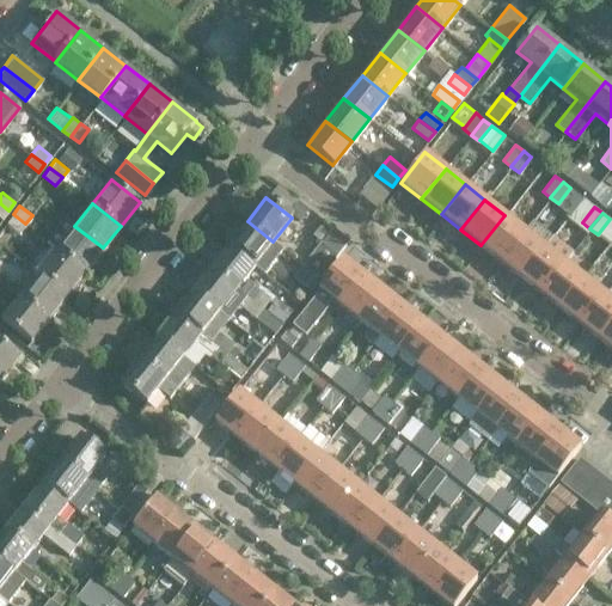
[(19,232),(25,224),(13,214),(7,221),(19,232)]
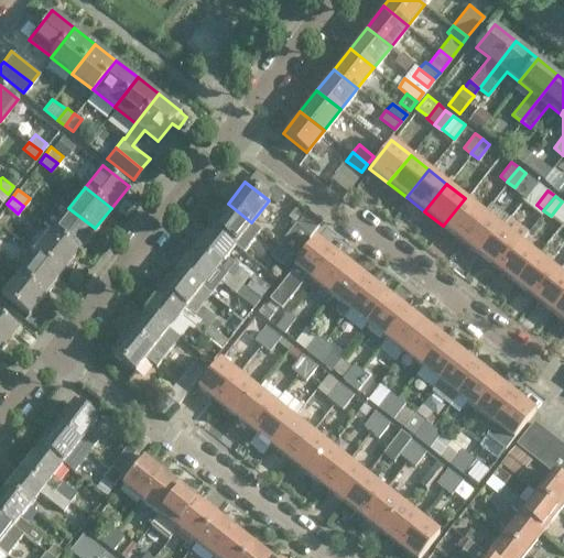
[(483,212),(465,198),(443,226),(461,240),(483,212)]
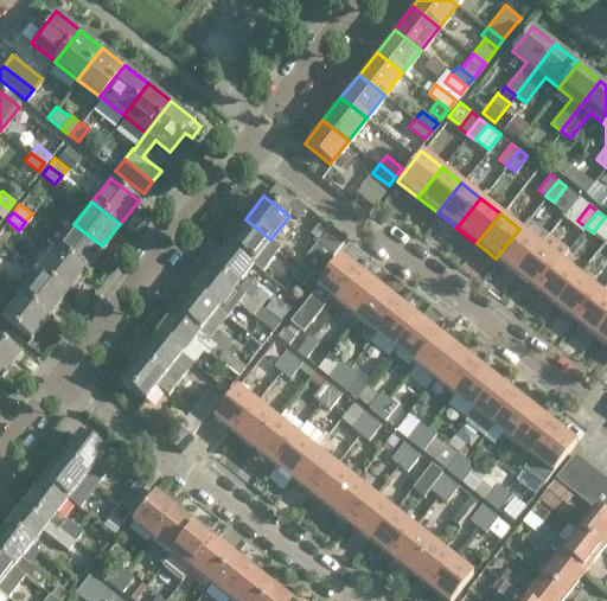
[(227,243),(253,262),(270,240),(246,219),(227,243)]
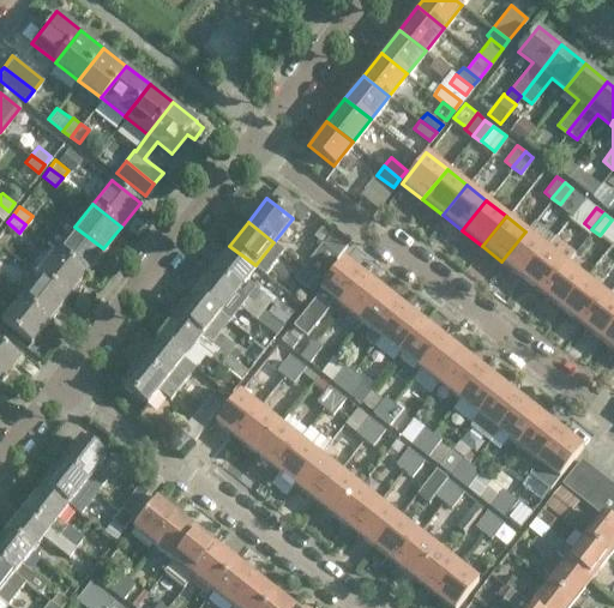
[(56,250),(85,272),(103,248),(74,227),(56,250)]
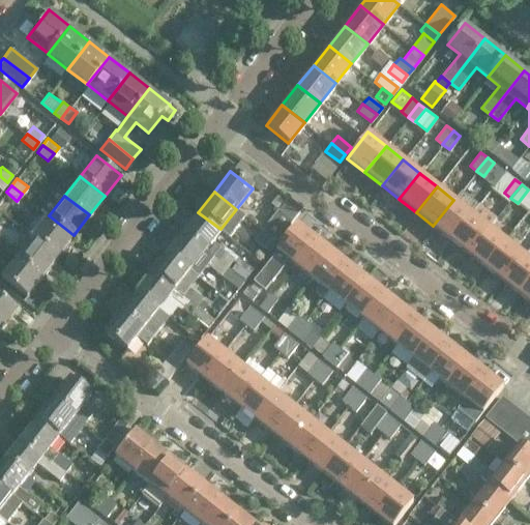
[(453,200),(433,226),(449,239),(470,213),(453,200)]
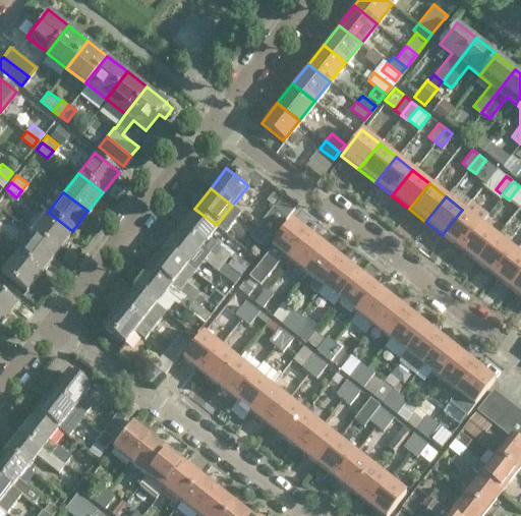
[(459,248),(479,223),(487,212),(471,198),(462,210),(442,235),(459,248)]
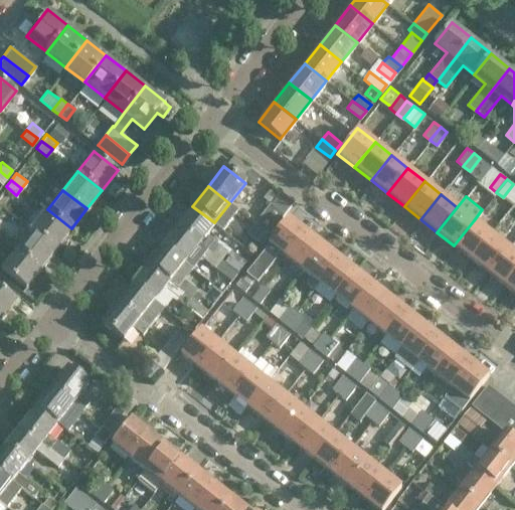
[(253,222),(268,232),(270,234),(286,213),(270,201),(253,222)]
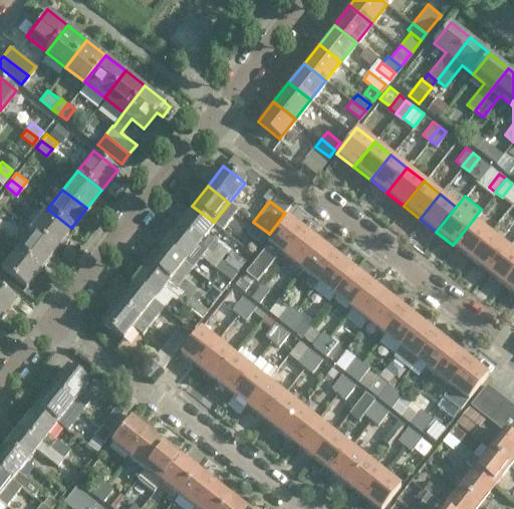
[(199,241),(214,222),(192,206),(178,224),(199,241)]
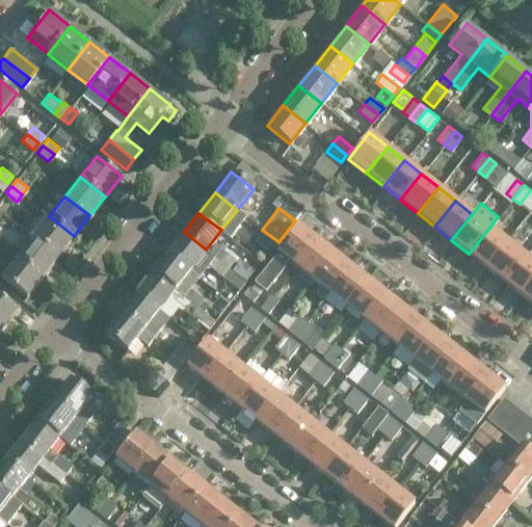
[(33,236),(58,256),(74,236),(49,216),(33,236)]
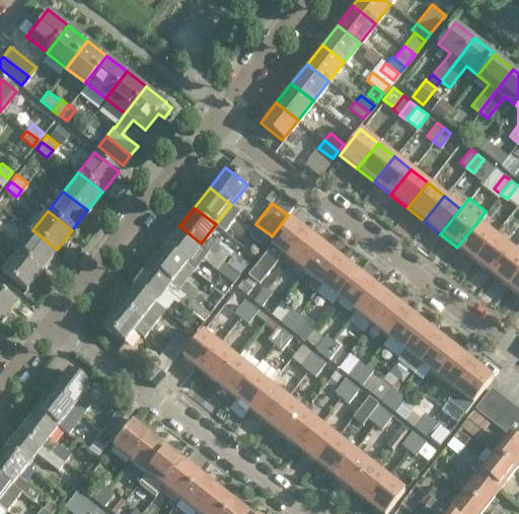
[(291,218),(271,244),(288,258),(308,232),(291,218)]
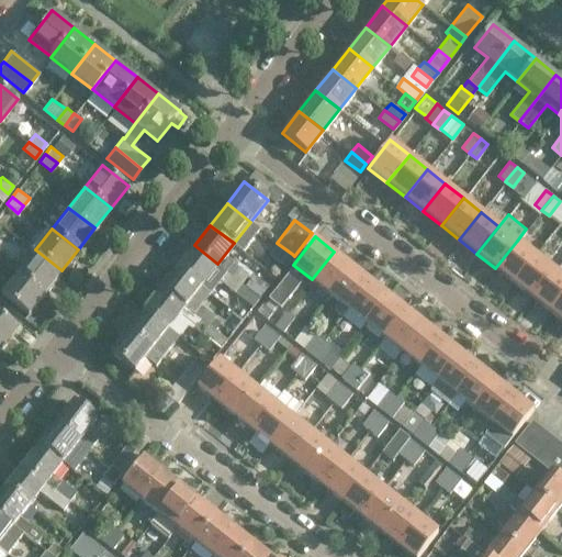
[(535,255),(517,241),(495,268),(513,282),(535,255)]
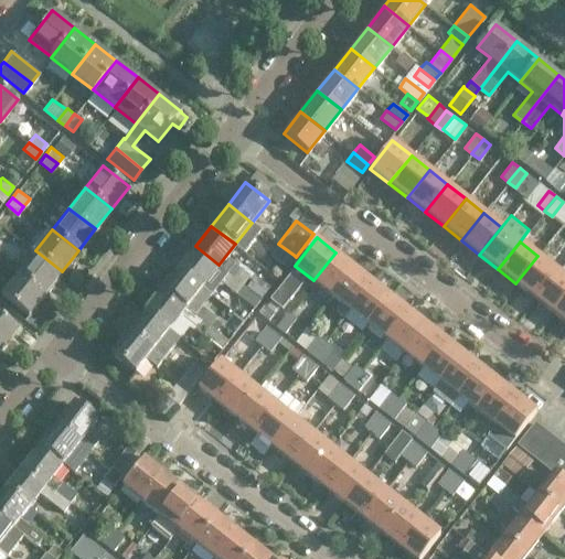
[(286,265),(294,255),(278,244),(270,253),(281,261),(286,265)]
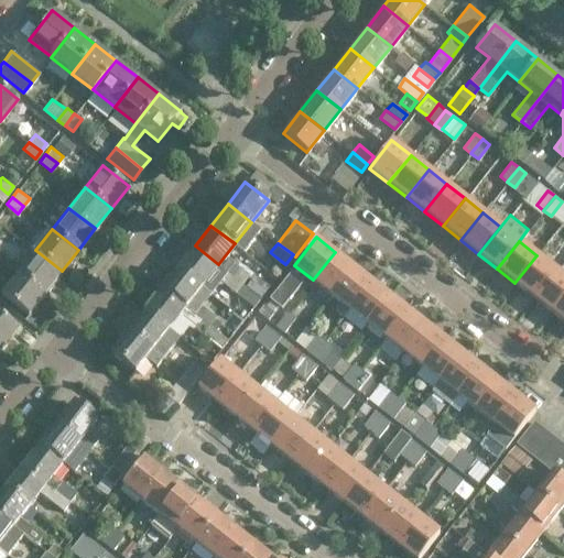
[(218,264),(195,245),(179,266),(202,285),(218,264)]
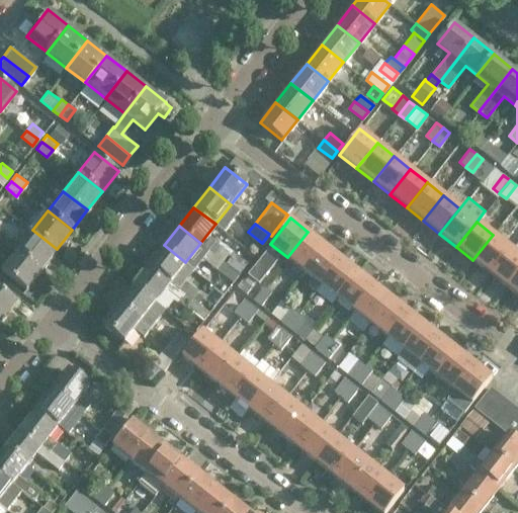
[(41,268),(57,249),(32,230),(17,249),(41,268)]
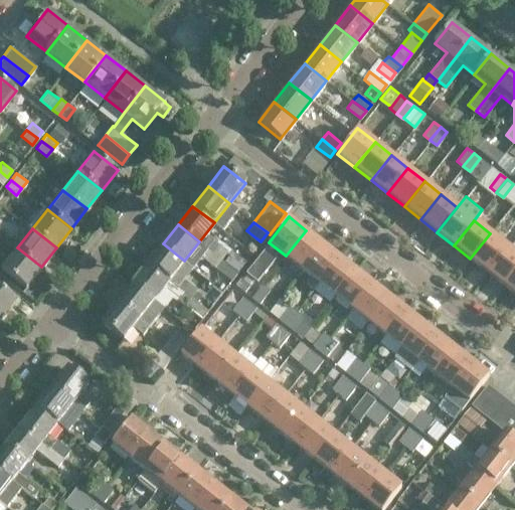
[(306,230),(286,256),(302,269),(322,243),(306,230)]
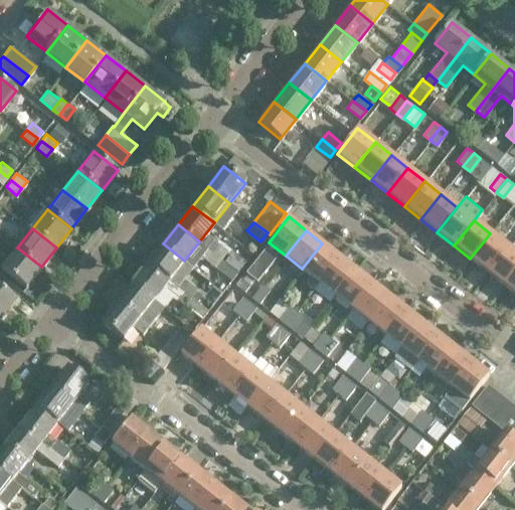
[(490,233),(470,259),(487,272),(507,246),(490,233)]
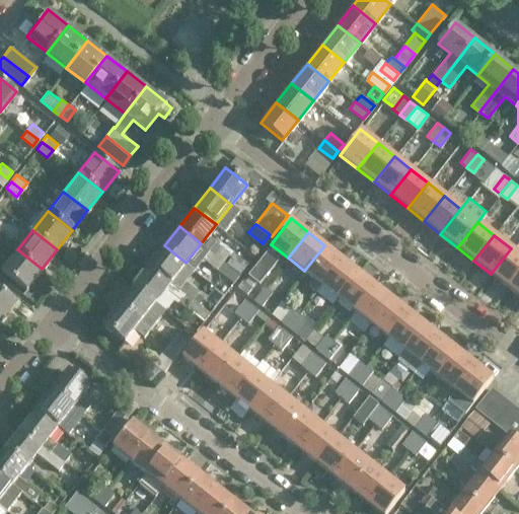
[(210,250),(223,261),(229,253),(215,242),(210,250)]
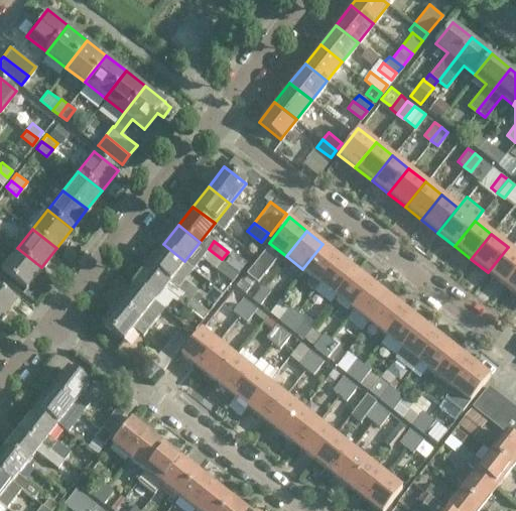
[(191,298),(198,290),(183,279),(192,268),(184,261),(163,244),(147,264),(191,298)]
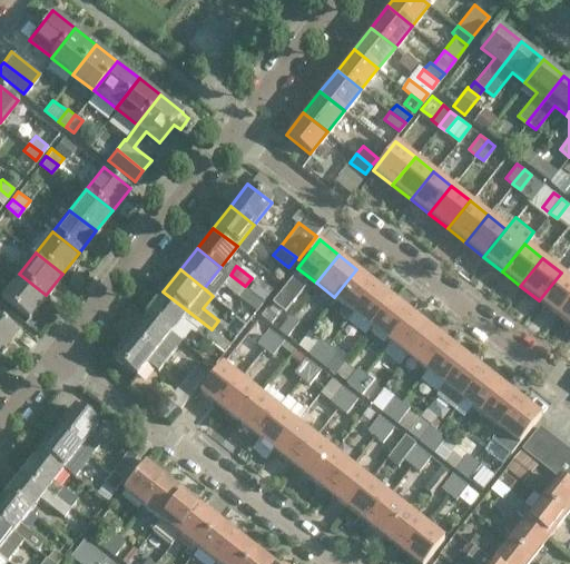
[(349,317),(353,312),(375,284),(356,269),(334,297),(344,305),(340,310),(349,317)]
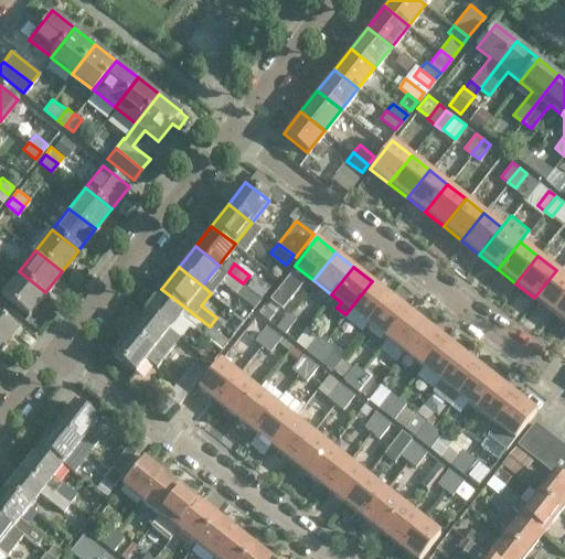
[(564,277),(556,270),(534,298),(552,312),(564,296),(564,277)]
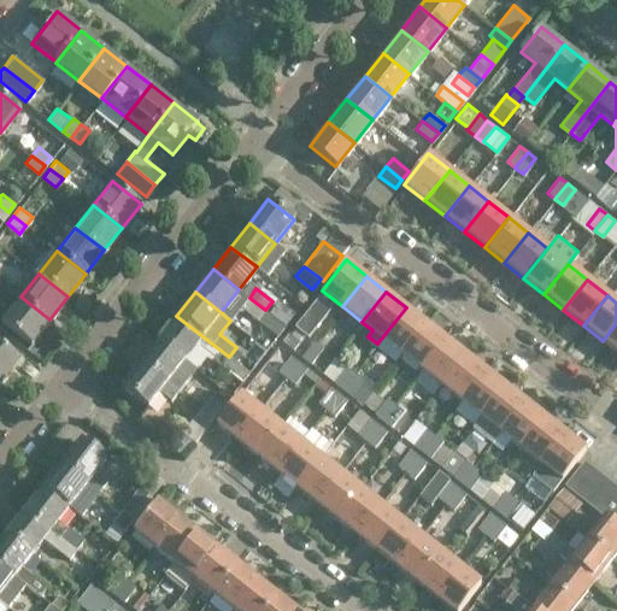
[(50,319),(21,297),(3,321),(30,344),(50,319)]
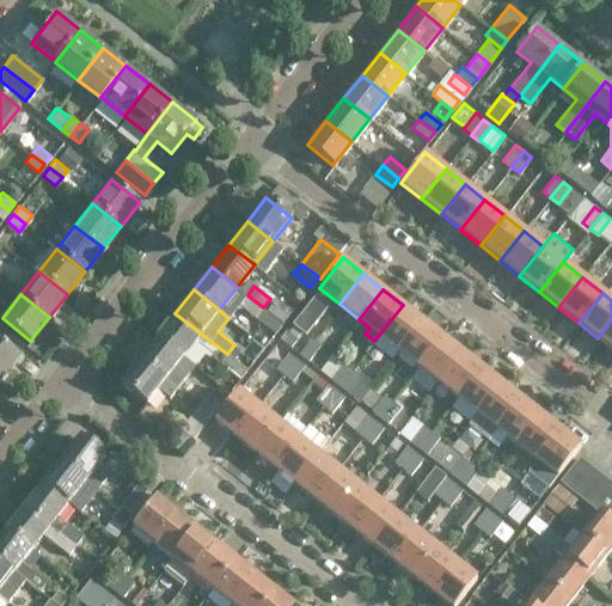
[(256,318),(263,307),(248,295),(239,306),(256,318)]
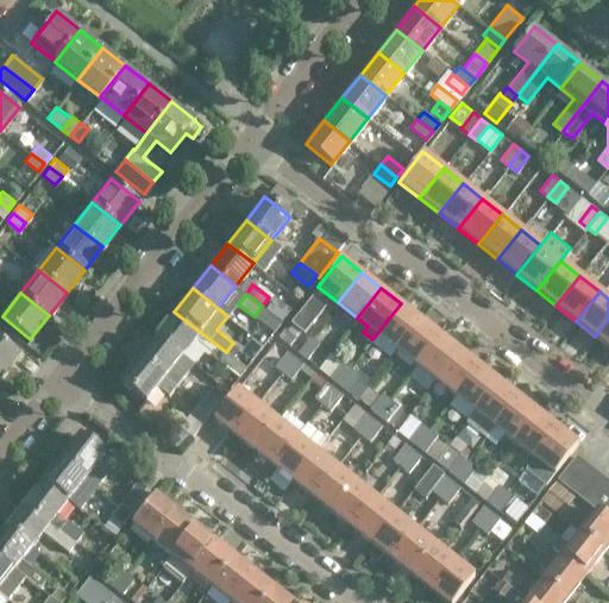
[(420,319),(401,303),(377,333),(396,349),(420,319)]
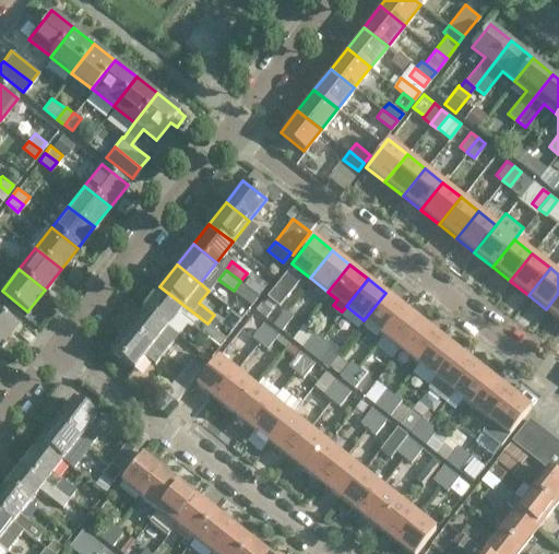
[(225,338),(207,323),(159,286),(143,307),(177,333),(186,321),(209,341),(200,352),(207,358),(225,338)]
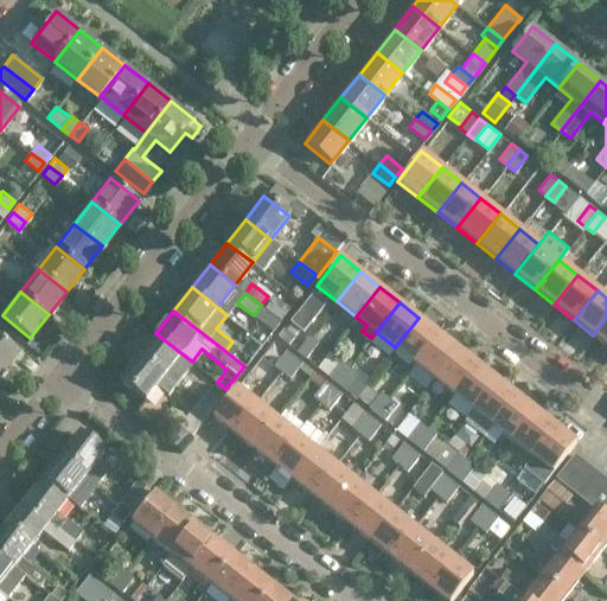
[(438,333),(419,318),(395,347),(414,363),(438,333)]
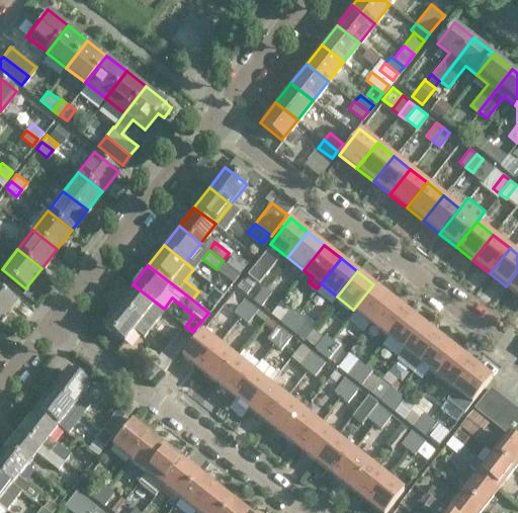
[(517,271),(506,286),(517,295),(517,271)]
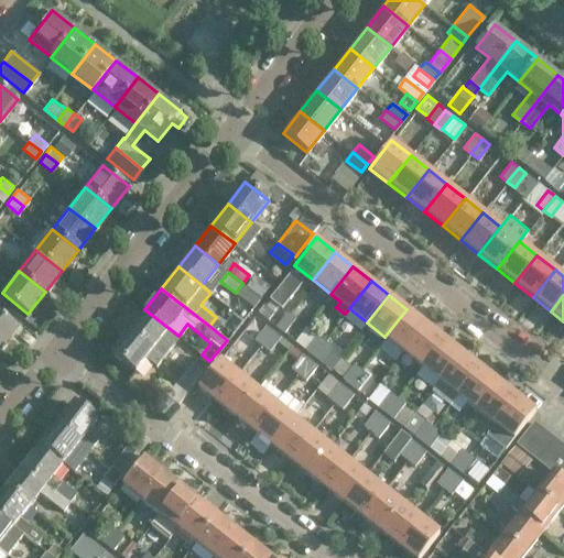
[(277,325),(288,310),(280,305),(269,319),(277,325)]
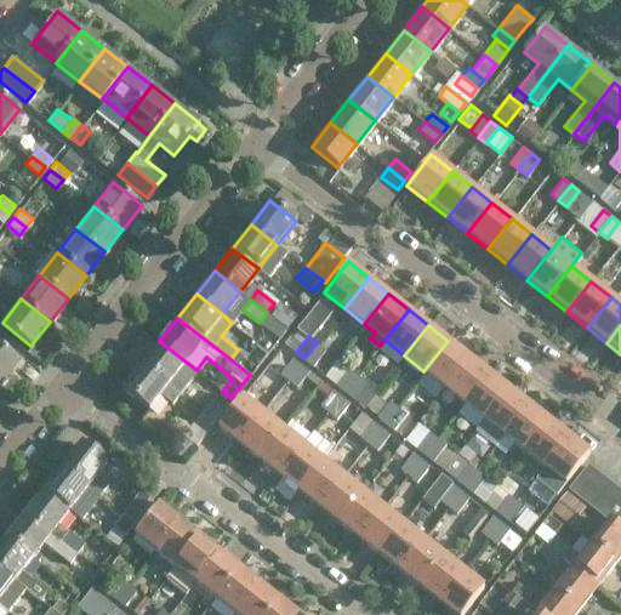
[(178,394),(197,370),(159,341),(141,364),(178,394)]
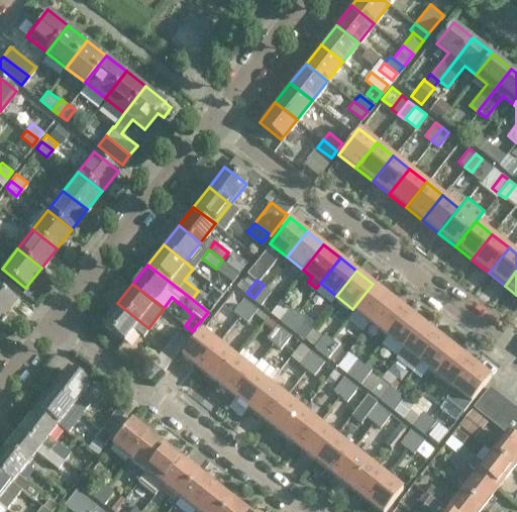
[(373,284),(352,309),(370,322),(390,297),(373,284)]
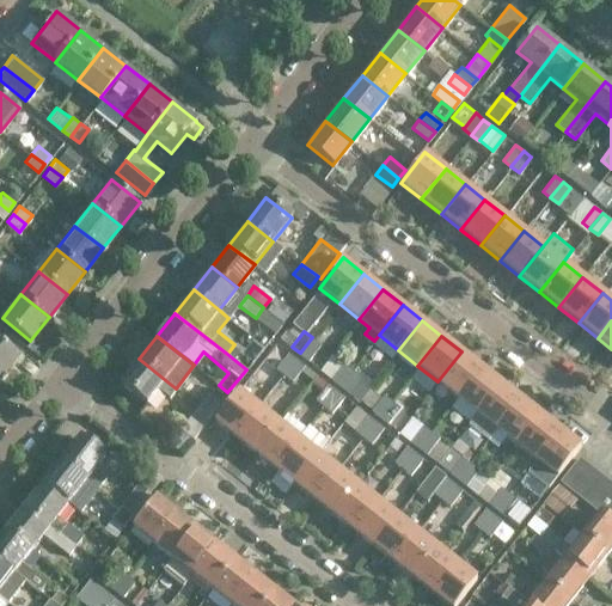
[(312,337),(300,353),(308,360),(320,344),(312,337)]
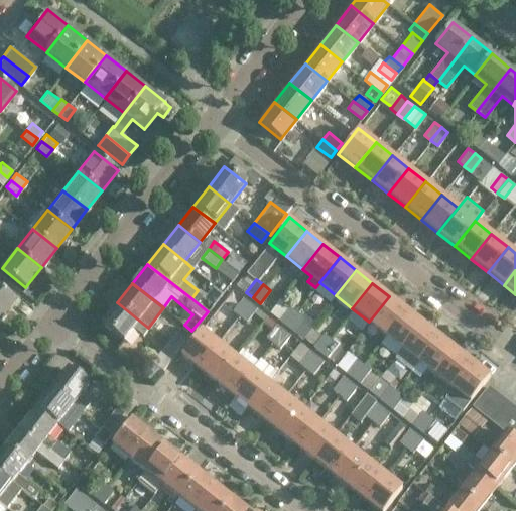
[(0,320),(0,321),(16,300),(0,288),(0,320)]
